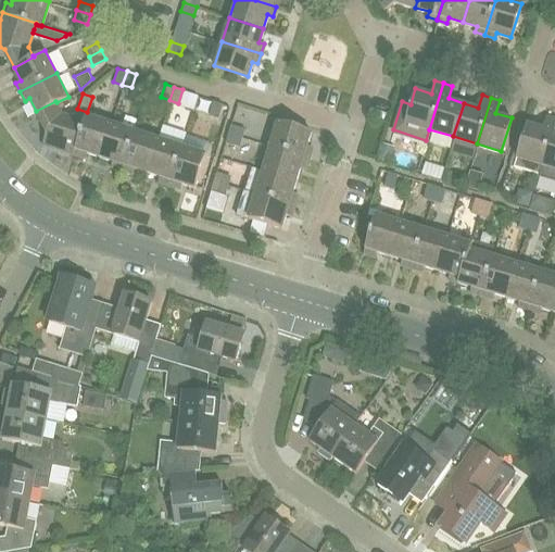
[(222,102),(213,99),(209,113),(217,115),(222,102)]
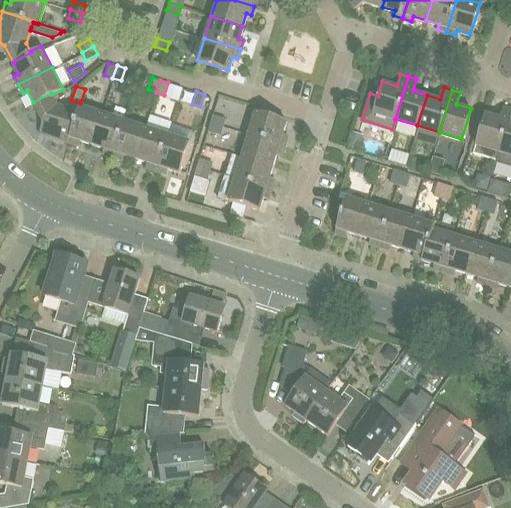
[(56,103),(52,94),(51,93),(33,102),(42,119),(38,131),(68,140),(78,110),(77,109),(56,103)]
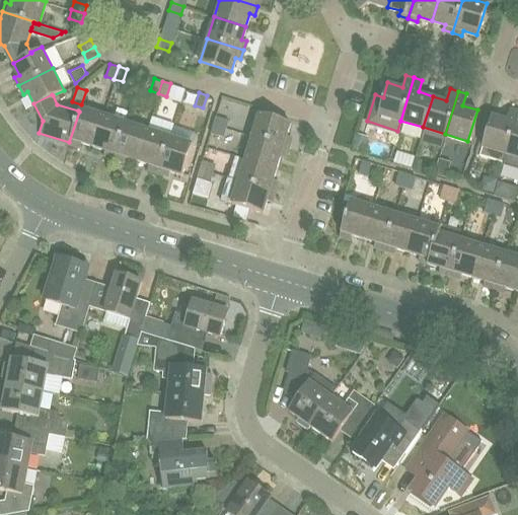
[(92,145),(102,114),(80,105),(78,111),(79,112),(69,142),(78,145),(80,140),(92,145)]
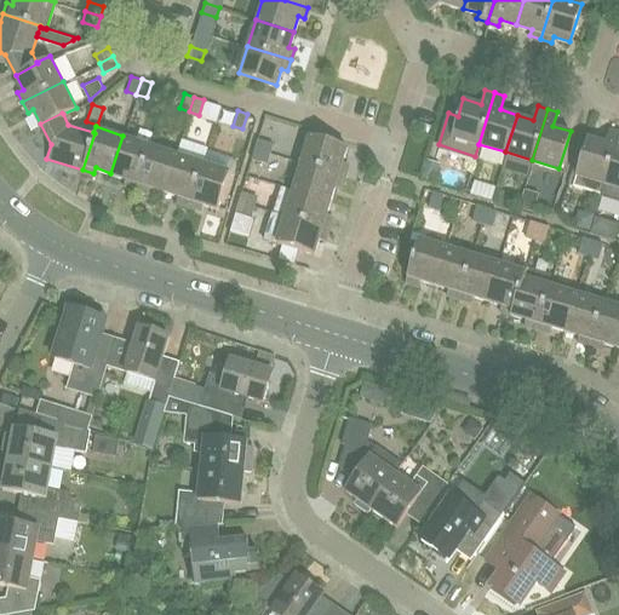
[(600,193),(618,131),(608,127),(605,142),(586,136),(572,184),(600,193)]
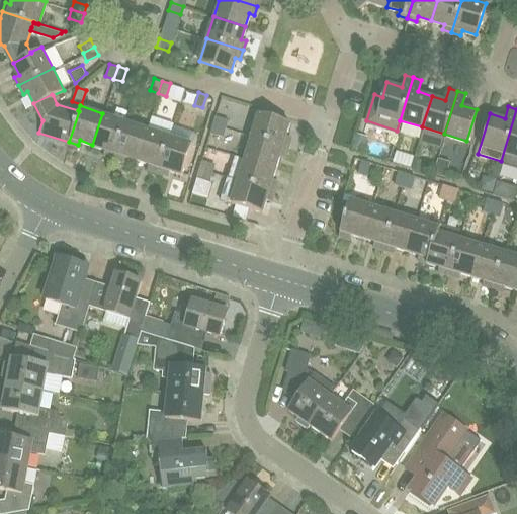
[(516,108),(516,109),(501,161),(500,162),(516,167),(516,108)]
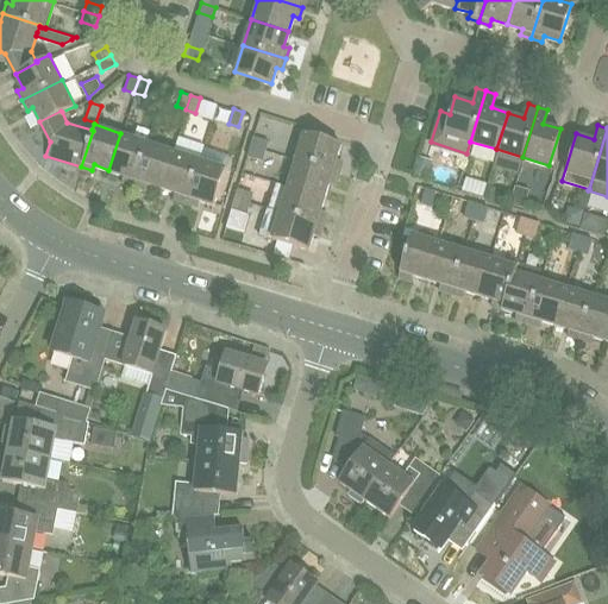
[(295,158),(338,171),(342,161),(336,158),(340,143),(304,131),(295,158)]
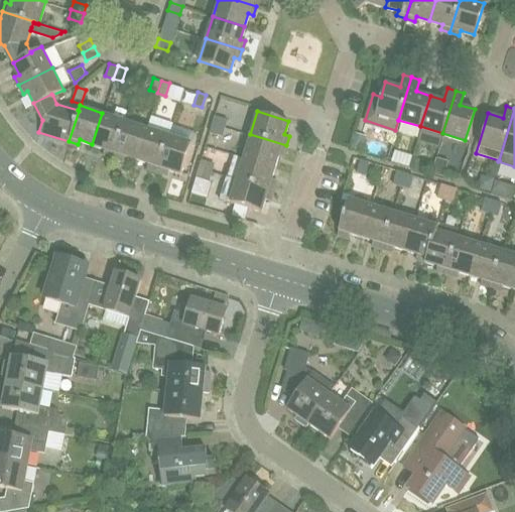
[(113,156),(124,120),(102,113),(92,144),(105,148),(104,153),(113,156)]
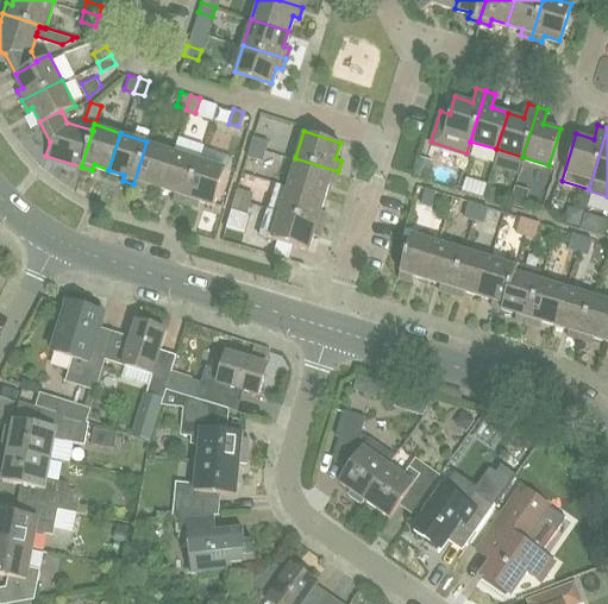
[(252,134),(250,144),(264,149),(268,139),(252,134)]
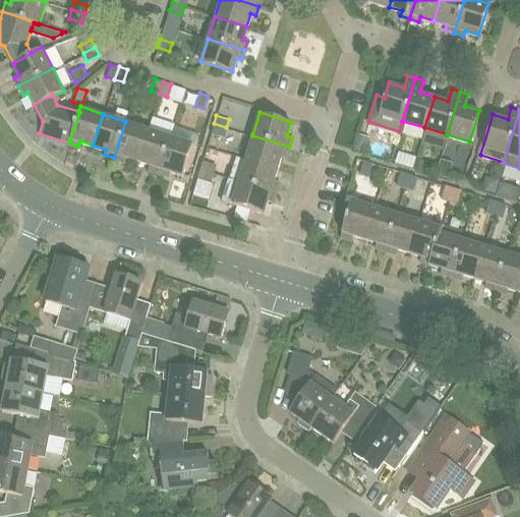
[(137,160),(148,128),(125,121),(114,158),(123,161),(124,156),(137,160)]
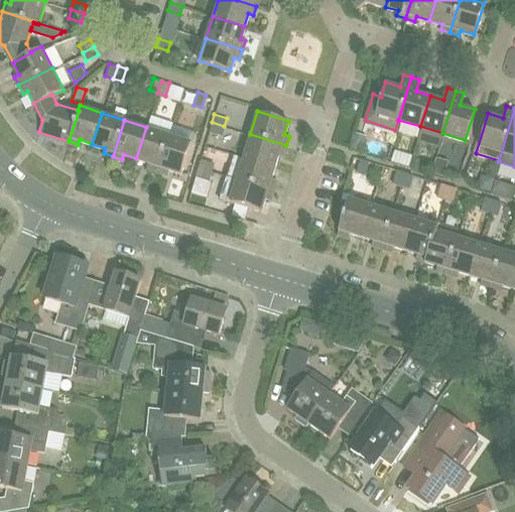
[(212,122),(209,130),(222,134),(224,126),(212,122)]
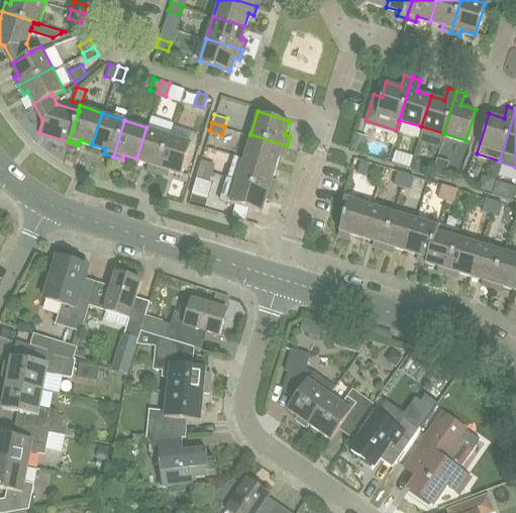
[(157,171),(169,134),(146,127),(136,159),(149,163),(147,168),(157,171)]
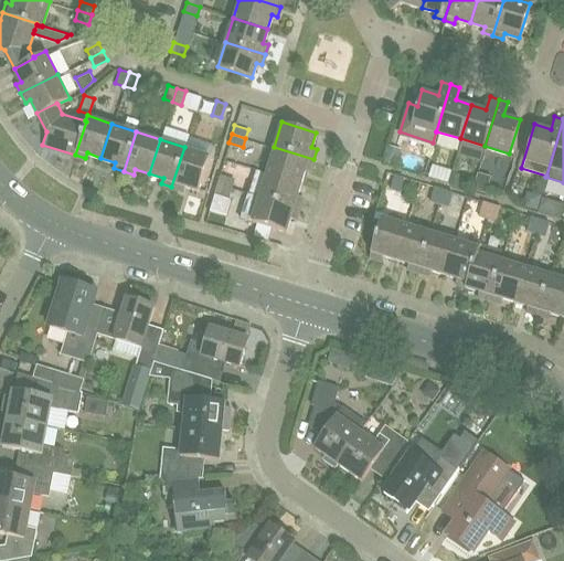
[(184,147),(171,187),(181,190),(183,184),(198,189),(209,156),(184,147)]
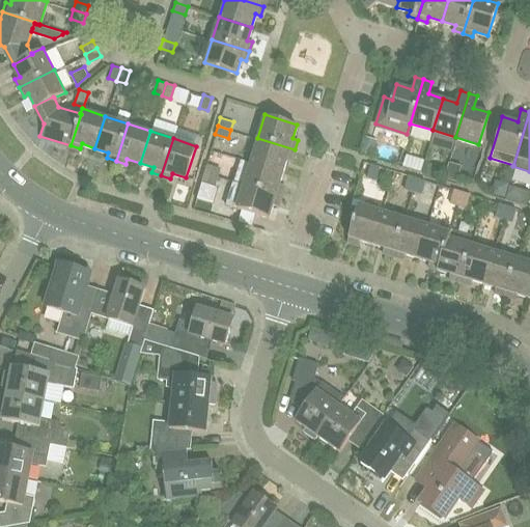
[(291,159),(295,149),(257,138),(251,161),(282,170),(286,157),(291,159)]
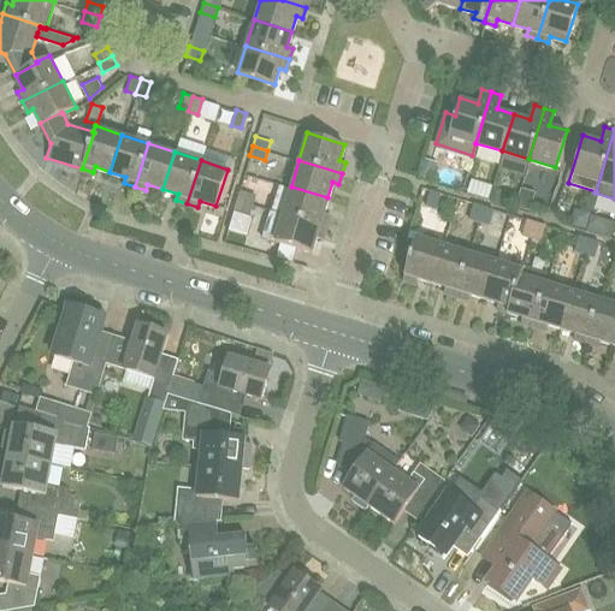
[(323,213),(327,197),(291,187),(283,212),(326,225),(329,214),(323,213)]
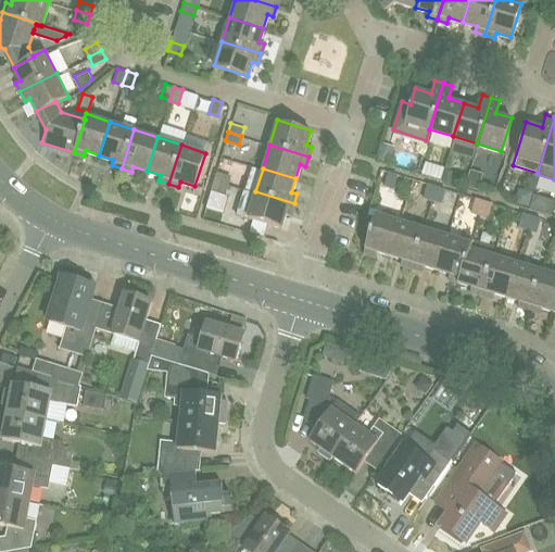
[(216,170),(213,179),(227,183),(229,174),(216,170)]
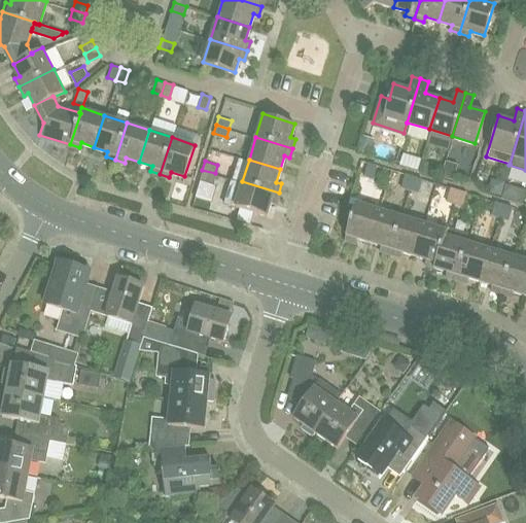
[(367,161),(363,174),(372,176),(376,164),(367,161)]
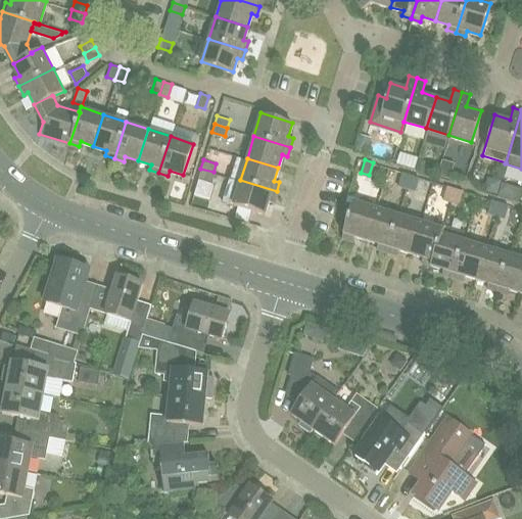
[(200,169),(198,177),(210,181),(214,172),(200,169)]
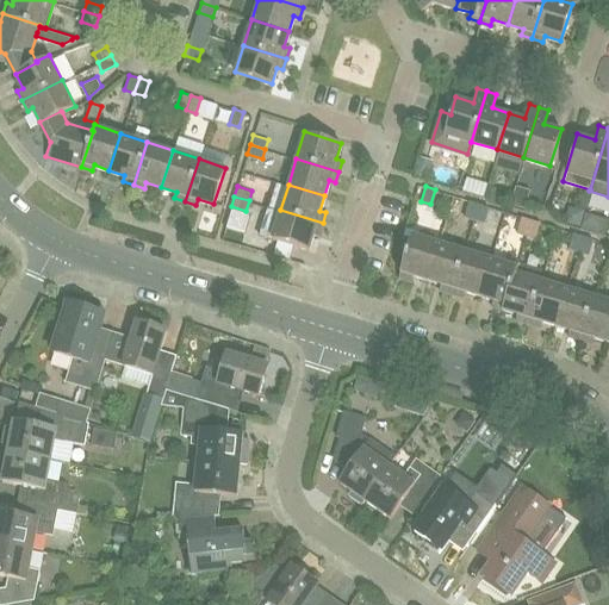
[(452,198),(447,213),(455,216),(460,200),(452,198)]
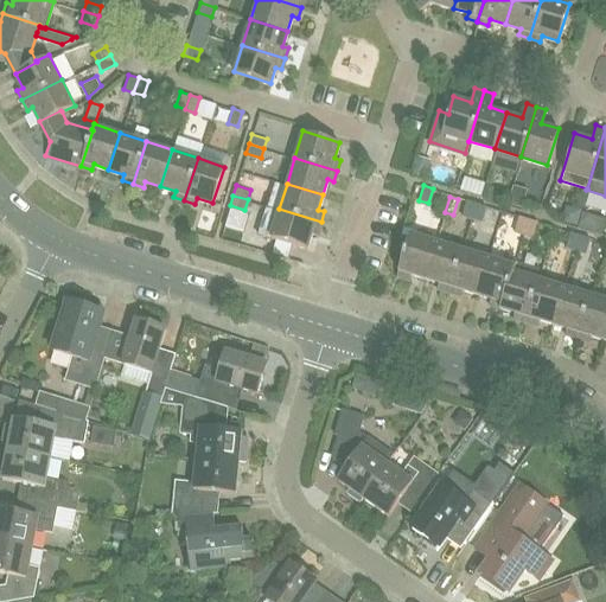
[(466,198),(461,213),(471,216),(476,202),(466,198)]
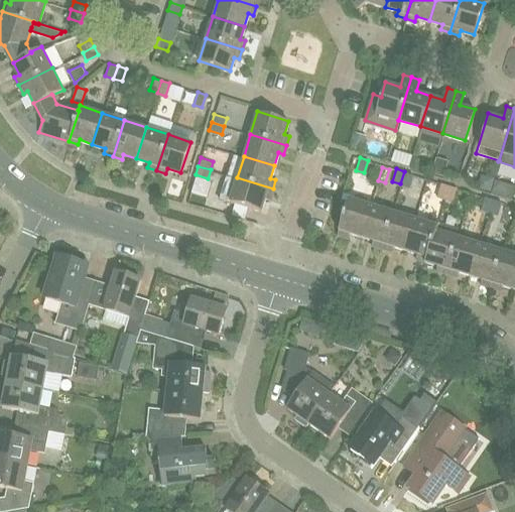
[(404,171),(400,183),(409,186),(412,173),(404,171)]
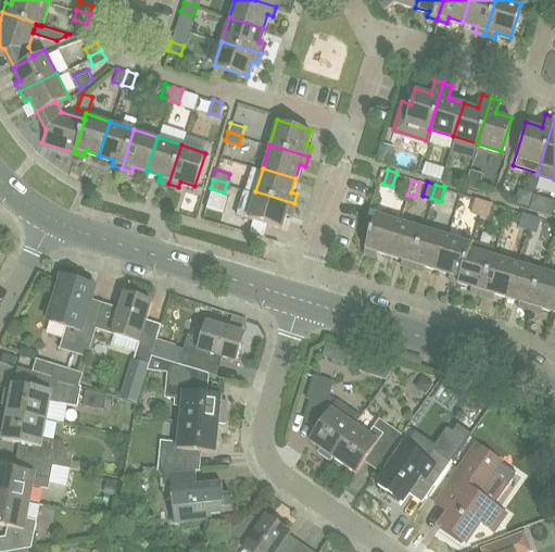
[(221,204),(224,192),(212,188),(207,201),(221,204)]
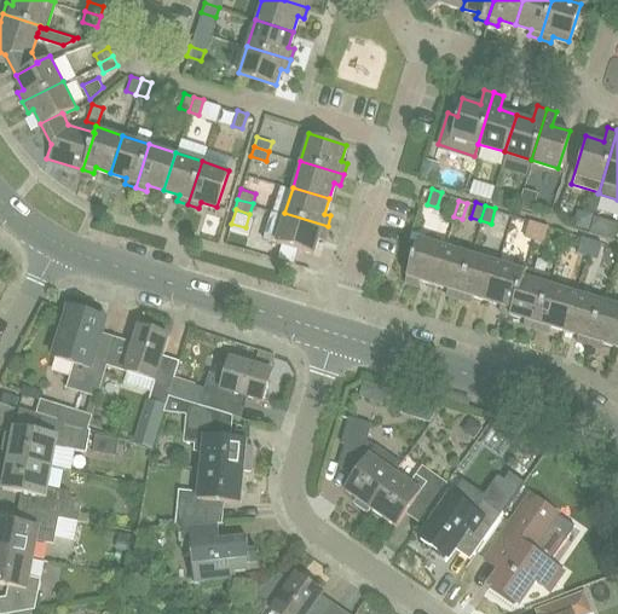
[(324,238),(328,226),(284,213),(276,241),(313,253),(318,236),(324,238)]
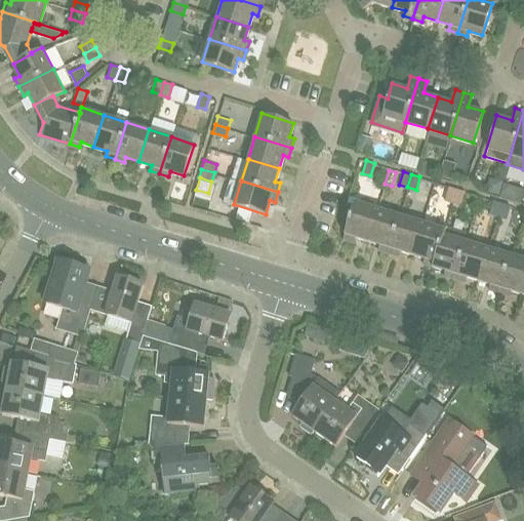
[(448,186),(444,198),(452,201),(456,188),(448,186)]
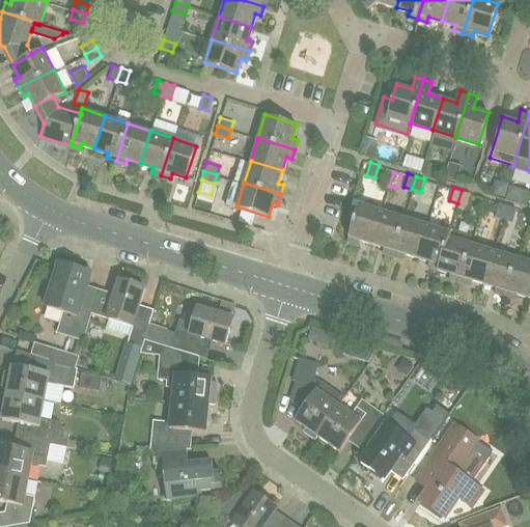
[(462,190),(457,203),(466,205),(470,193),(462,190)]
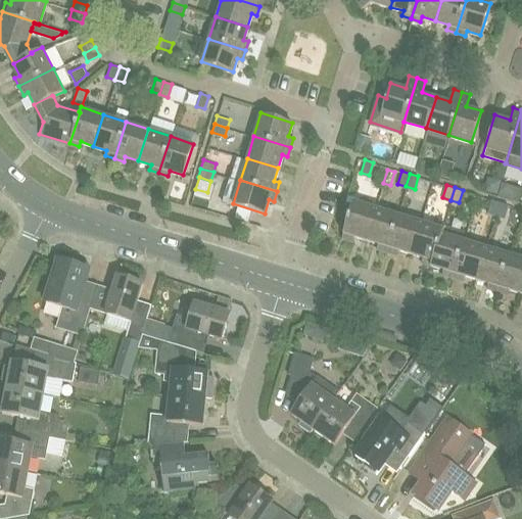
[(490,198),(487,211),(495,214),(500,201),(490,198)]
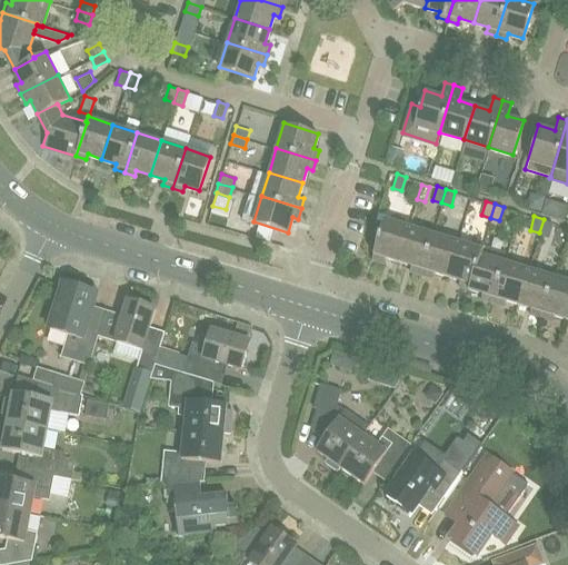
[(398,259),(408,226),(384,218),(371,258),(382,261),(384,255),(398,259)]
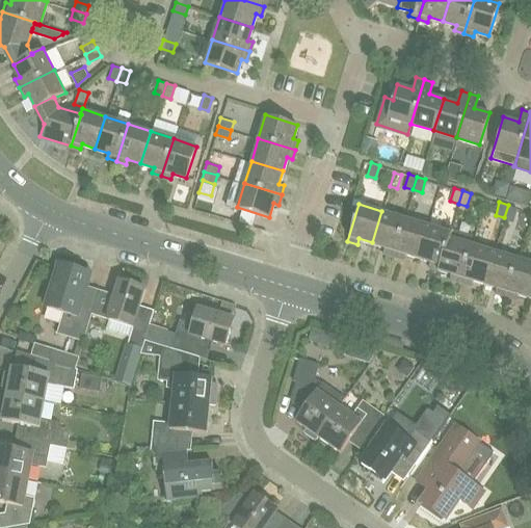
[(508,205),(504,217),(512,220),(516,207),(508,205)]
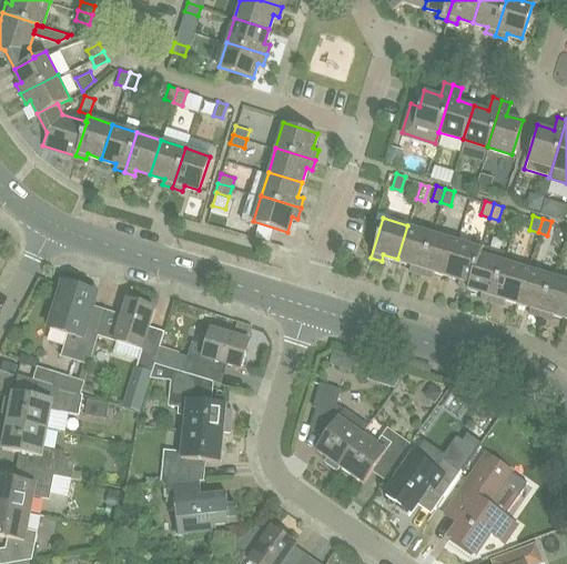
[(419,272),(432,232),(407,225),(397,259),(412,263),(409,269),(419,272)]
